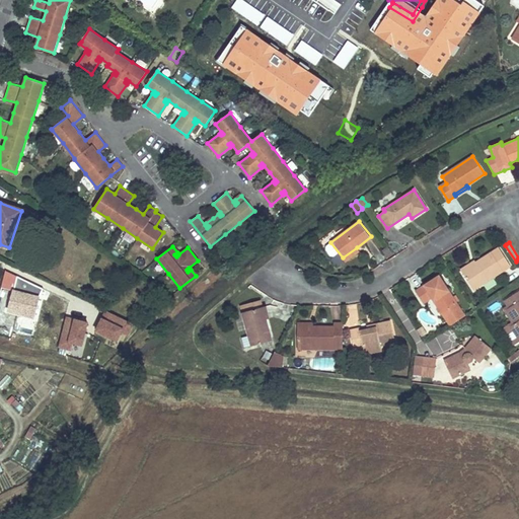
[(359,250),(357,247),(343,257),(346,261),(359,250)]
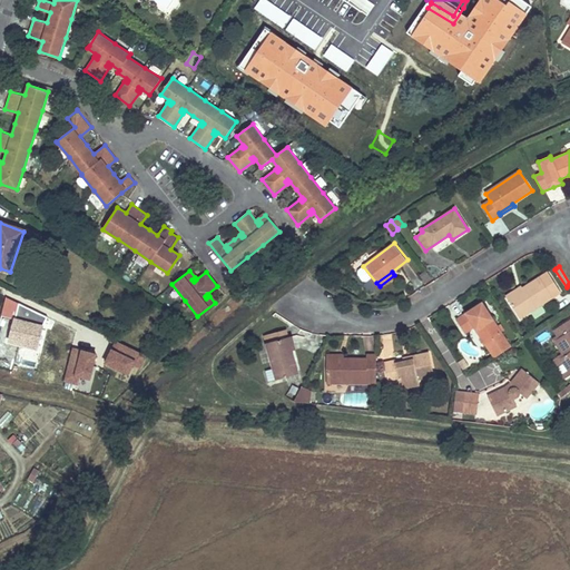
[(521,318),(560,292),(548,273),(522,288),(524,291),(509,301),(521,318)]
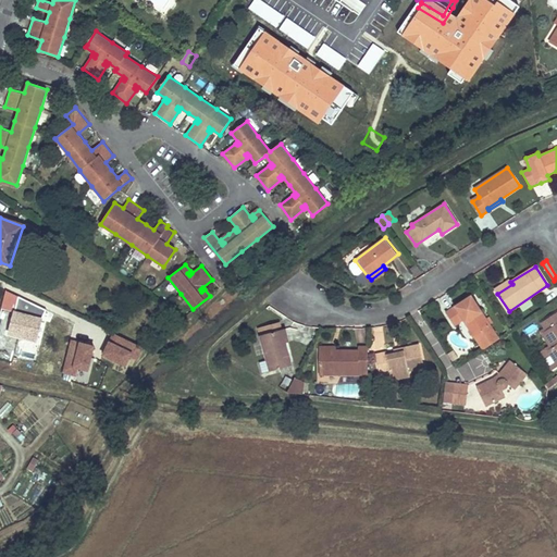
[(512,284),(510,282),(509,280),(495,289),(497,294),(512,284)]
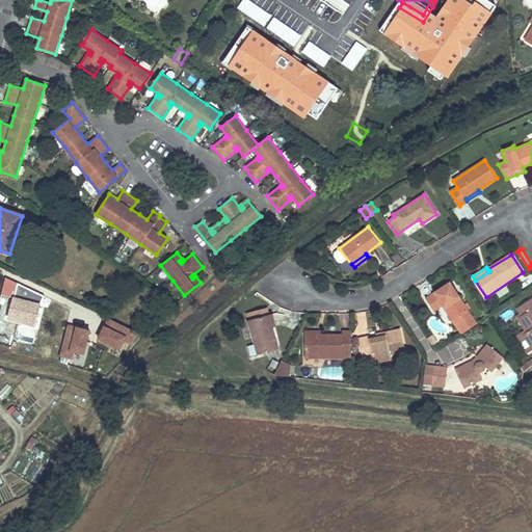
[(470,312),(450,283),(425,298),(433,311),(443,304),(445,308),(448,306),(457,319),(470,312)]
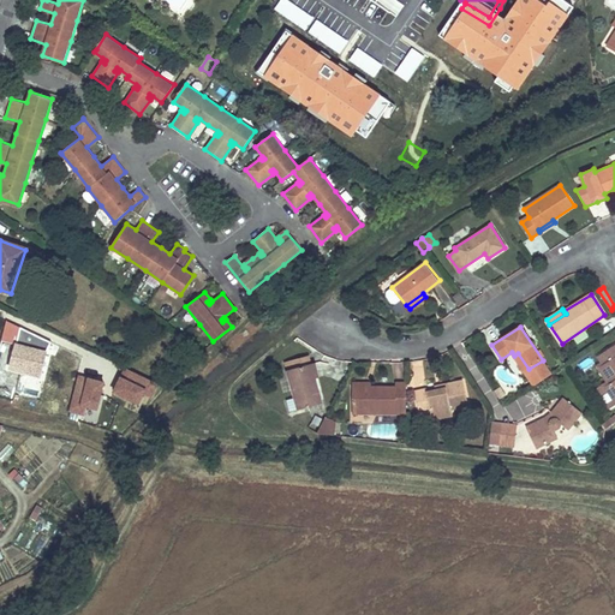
[(48,352),(52,341),(24,334),(22,346),(48,352)]
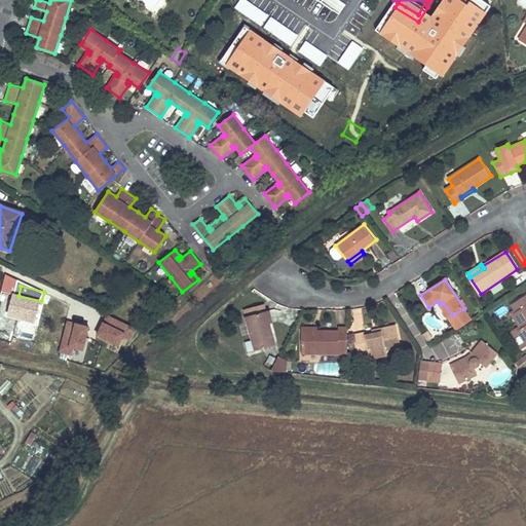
[(7,318),(36,327),(42,302),(14,295),(7,318)]
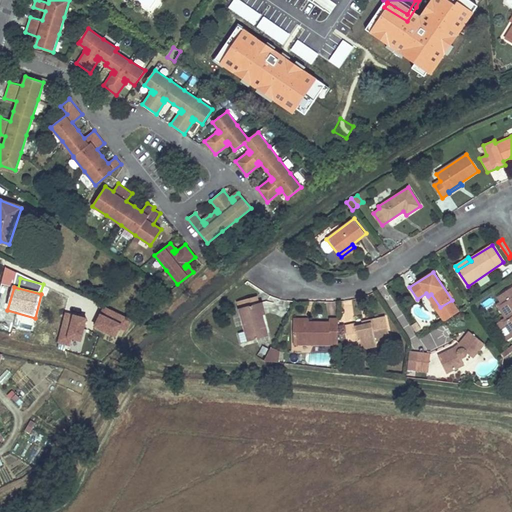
[(511,287),(499,296),(503,302),(499,305),(508,318),(503,322),(511,335),(511,287)]
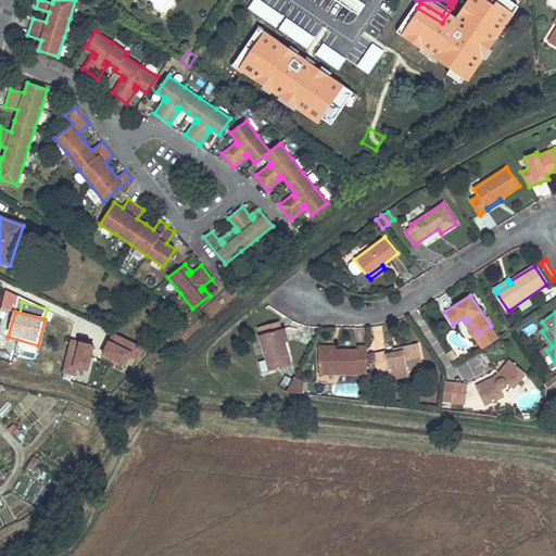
[(478,333),(468,319),(465,321),(475,336),(478,333)]
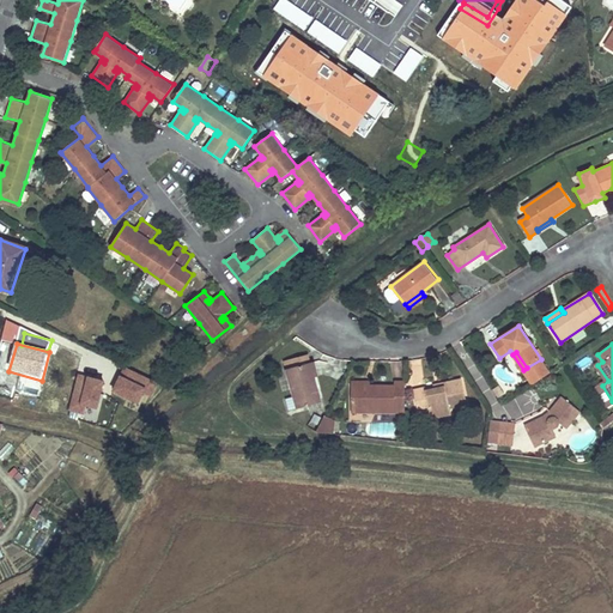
[(287,369),(310,363),(309,354),(308,353),(285,360),(287,369)]
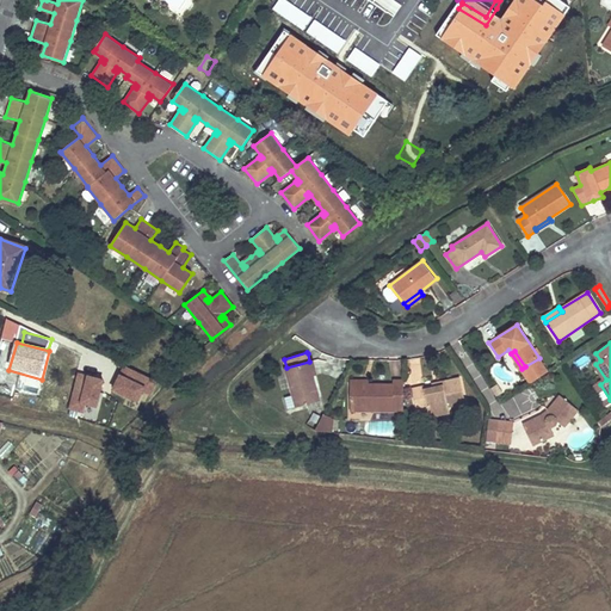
[(321,401),(314,376),(309,362),(287,368),(297,407),(321,401)]
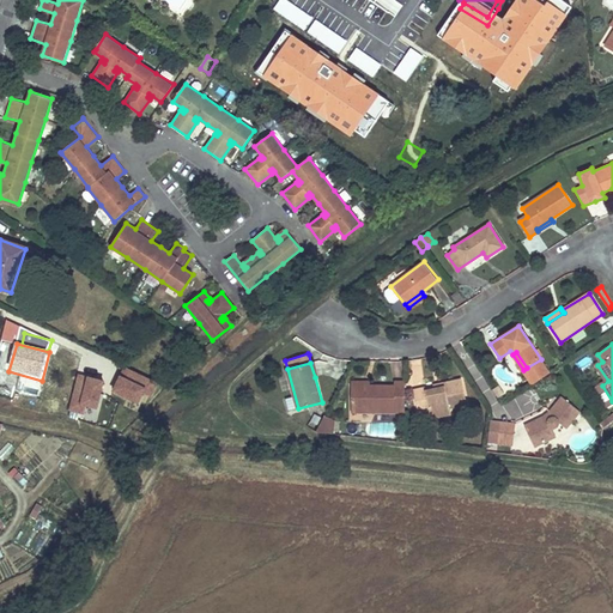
[(0,383),(19,390),(24,377),(0,368),(0,383)]
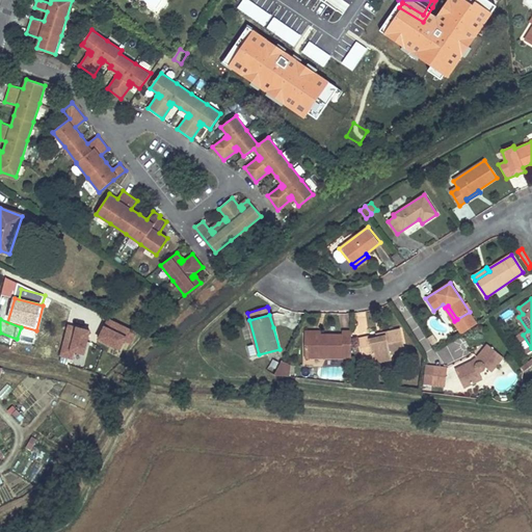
[(98,343),(125,355),(135,331),(108,320),(98,343)]
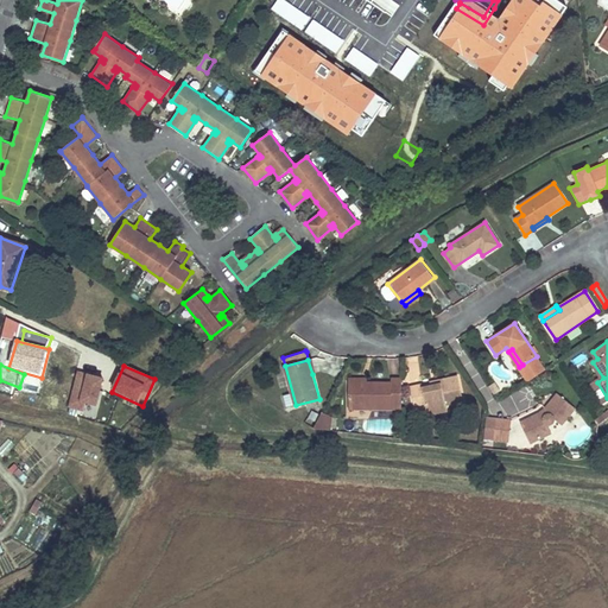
[(69,407),(99,412),(103,378),(75,373),(69,407)]
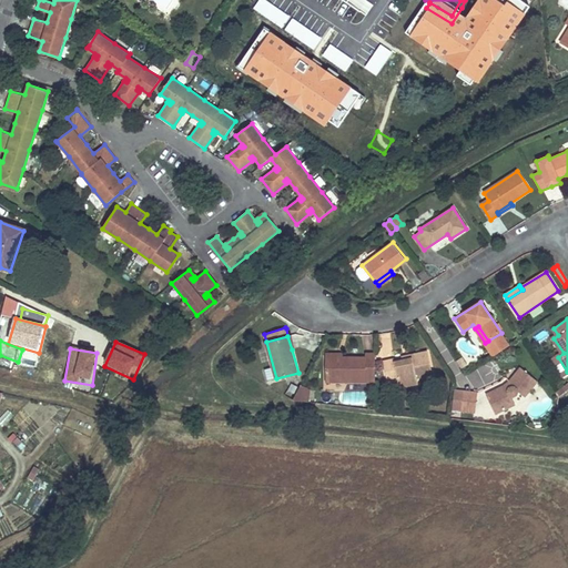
[(432,373),(427,352),(411,355),(411,358),(402,361),(395,362),(394,359),(384,361),(387,381),(398,378),(399,384),(399,386),(418,383),(417,376),(432,373)]
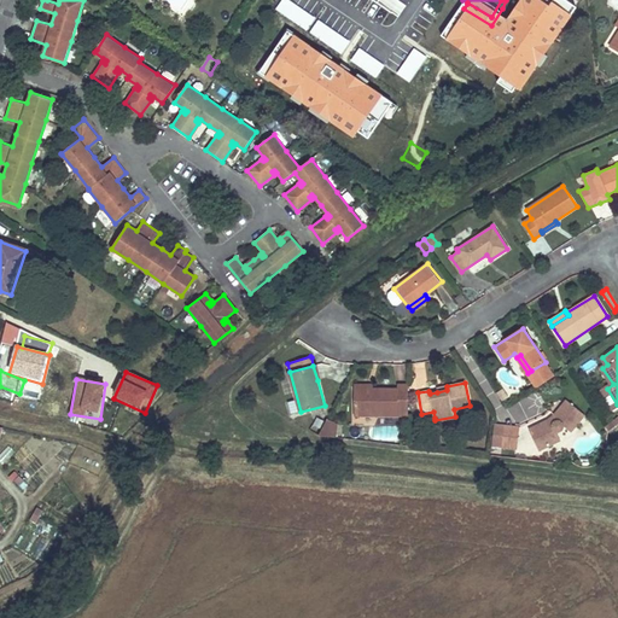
[(408,420),(408,385),(398,385),(398,389),(373,389),(355,389),(355,415),(402,415),(402,420),(408,420)]
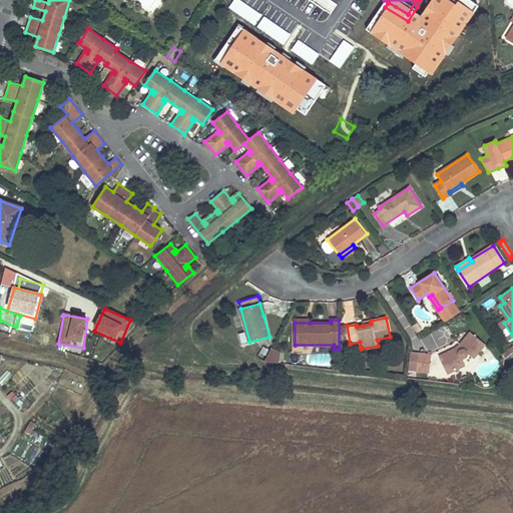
[(412,326),(417,334),(422,330),(417,323),(412,326)]
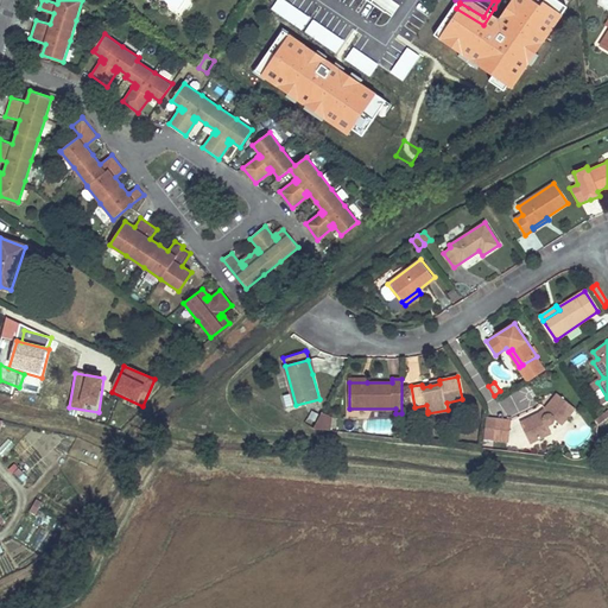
[(562,425),(575,409),(558,394),(546,407),(550,411),(545,412),(542,417),(539,413),(520,423),(530,443),(551,432),(548,425),(549,425),(550,424),(552,423),(553,422),(555,420),(562,425)]
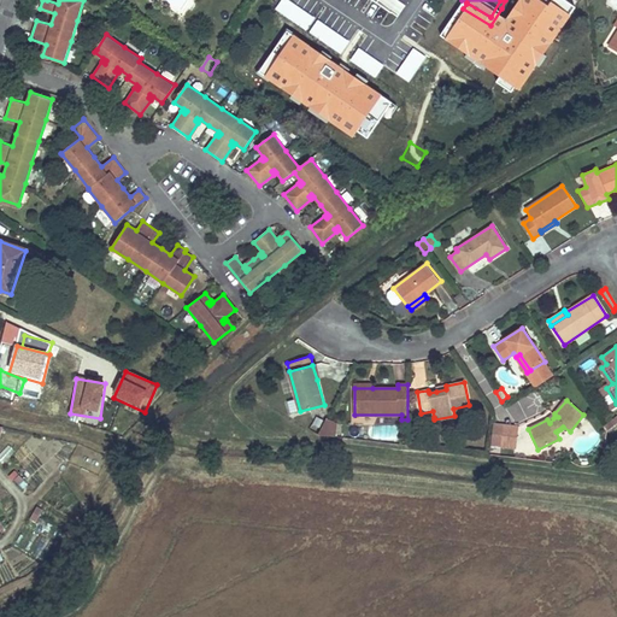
[(516,411),(519,421),(542,411),(539,401),(516,411)]
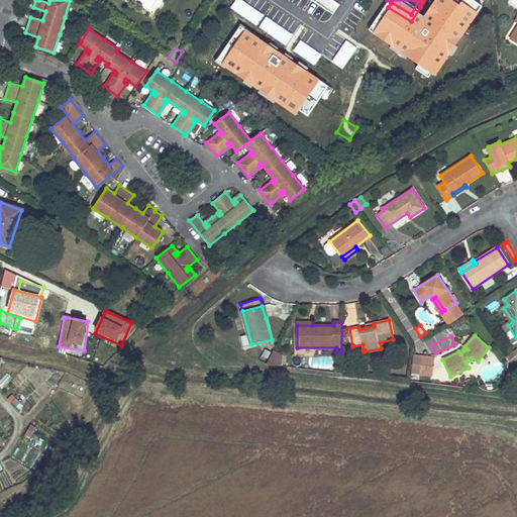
[(269,366),(281,368),(284,354),(272,351),(269,366)]
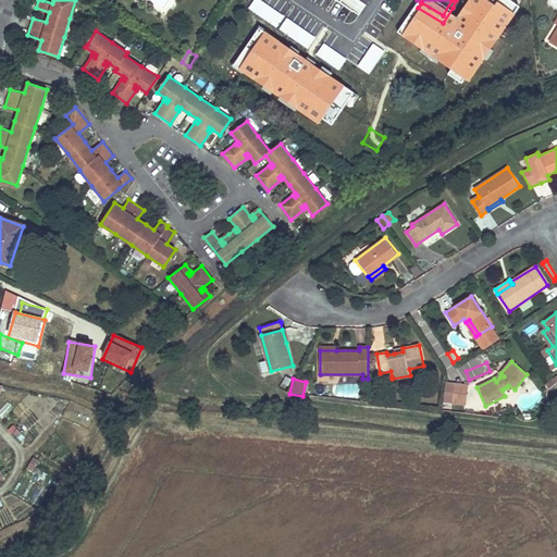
[(453,403),(455,384),(446,383),(443,401),(453,403)]
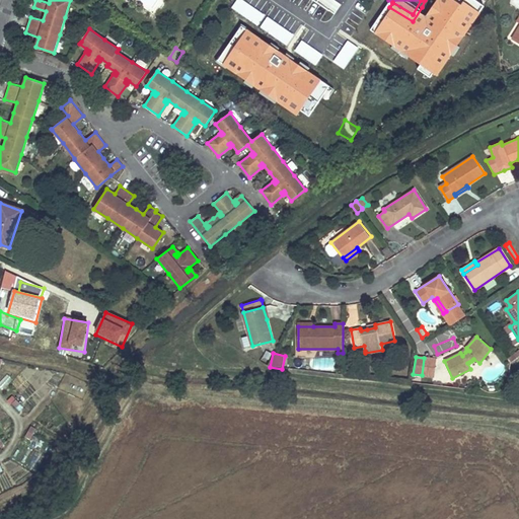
[(12,403),(16,408),(20,403),(16,399),(12,403)]
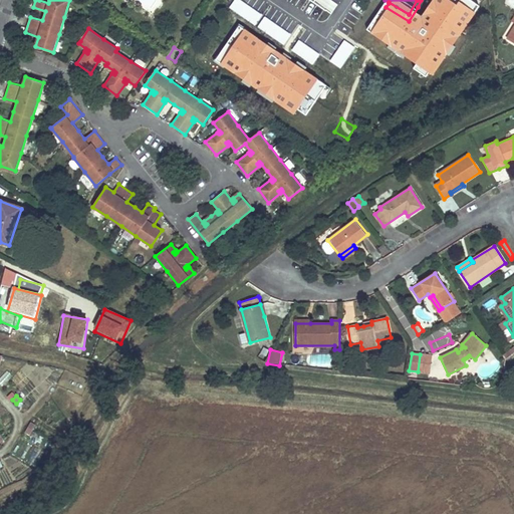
[(31,423),(25,432),(30,435),(36,426),(31,423)]
